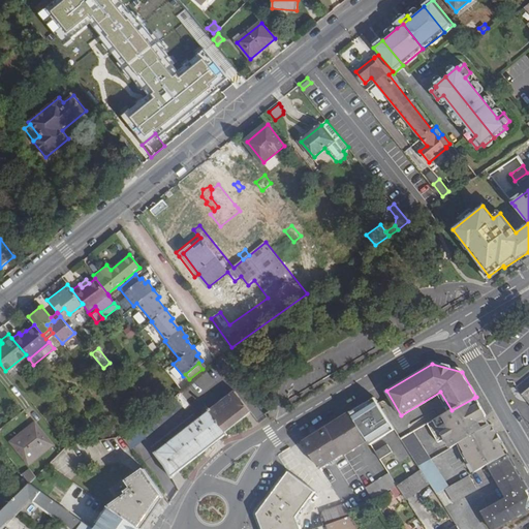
[(249,410),(234,391),(180,433),(196,455),(224,432),(223,431),(249,410)]
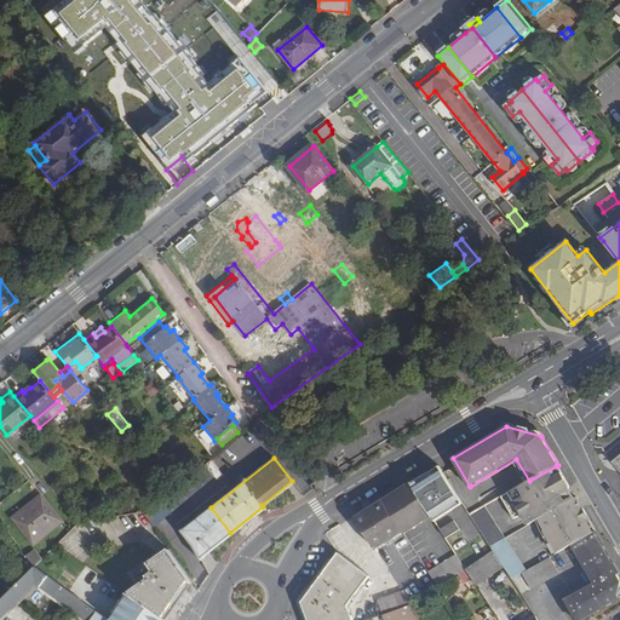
[(211,477),(199,464),(185,475),(196,488),(211,477)]
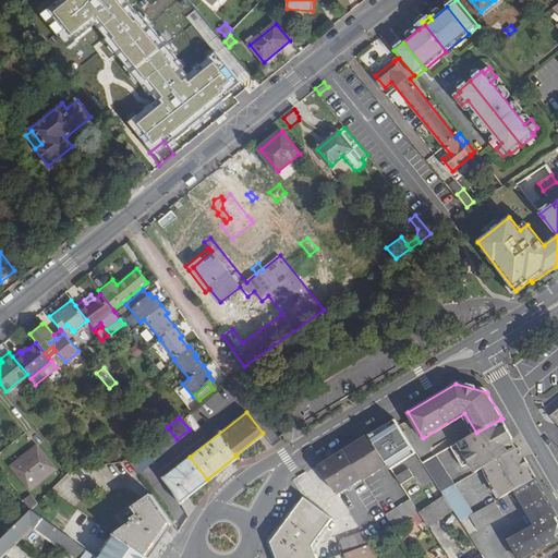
[(471,463),(476,473),(486,468),(518,450),(500,420),(476,433),(451,447),(463,468),(471,463)]
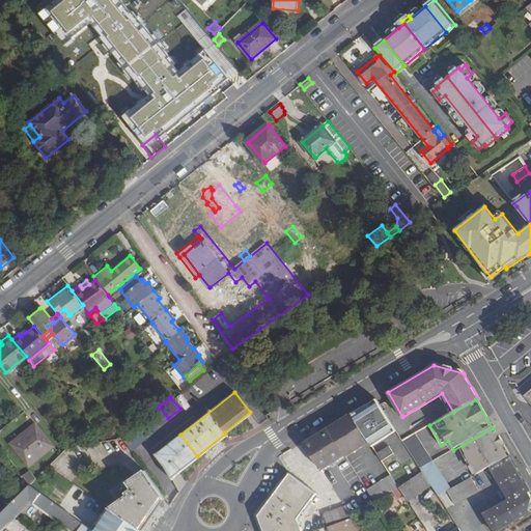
[(143,420),(137,425),(123,436),(121,438),(130,450),(168,418),(159,407),(143,420)]
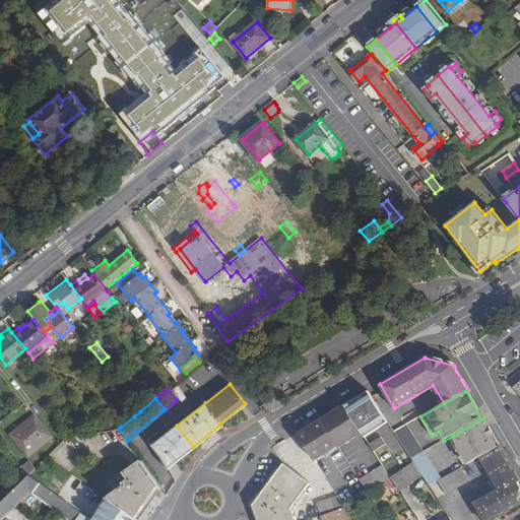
[(135,404),(128,409),(134,416),(140,411),(135,404)]
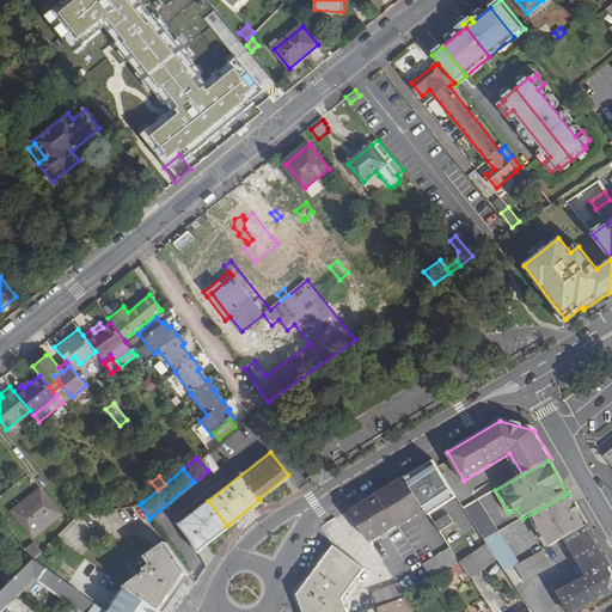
[(378,494),(398,525),(399,526),(427,509),(405,477),(378,494)]
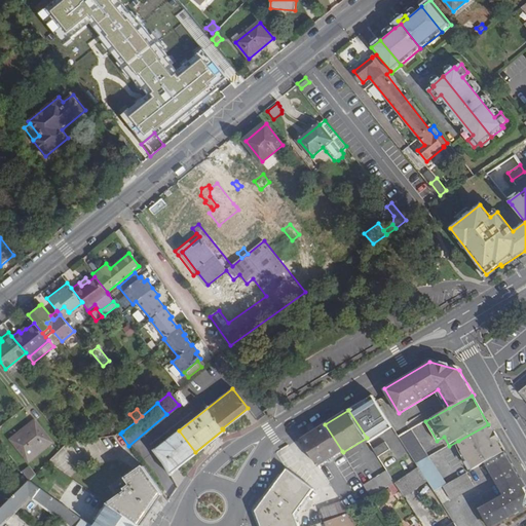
[(136,421),(129,414),(116,424),(122,431),(136,421)]
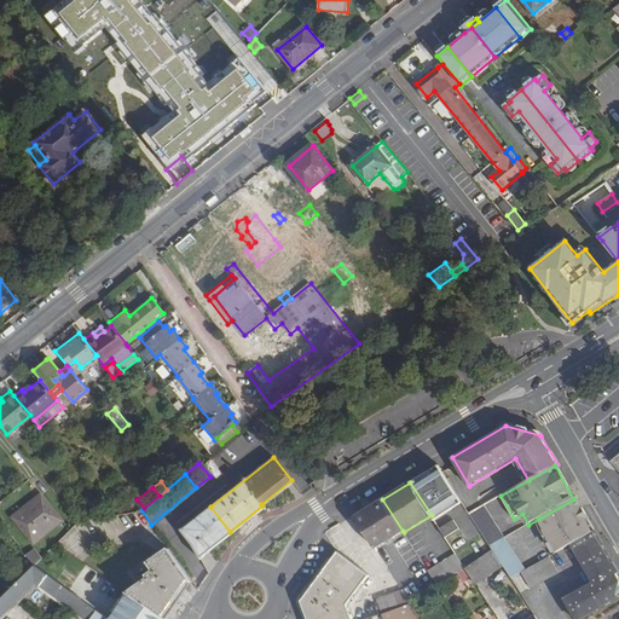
[(33,541),(58,519),(39,493),(12,515),(33,541)]
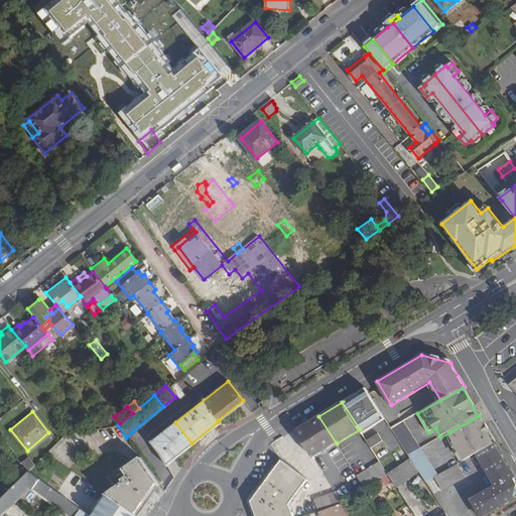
[(459,447),(466,460),(476,454),(496,442),(497,442),(487,423),(486,423),(481,414),(481,415),(479,416),(449,432),(455,440),(454,440),(459,448),(459,447)]
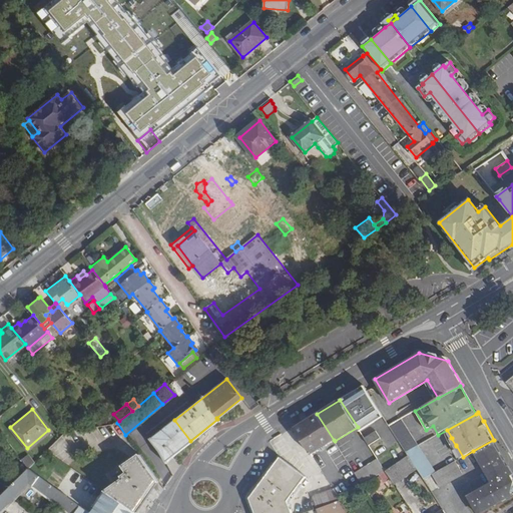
[(104,414),(94,420),(97,425),(107,419),(104,414)]
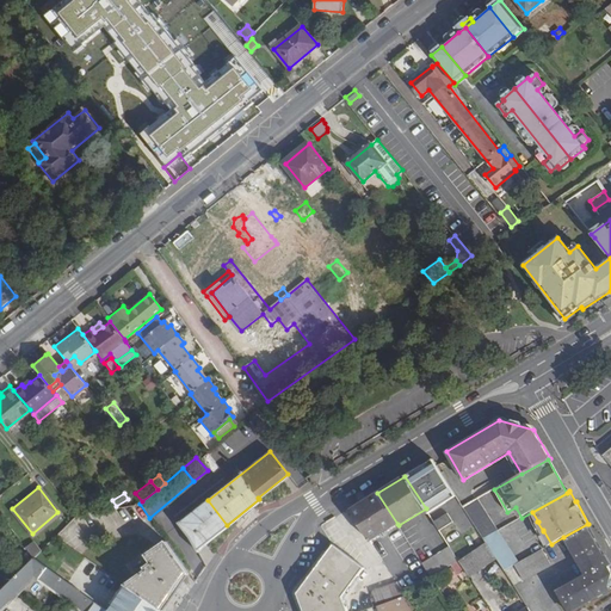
[(349,508),(370,541),(397,524),(377,493),(349,508)]
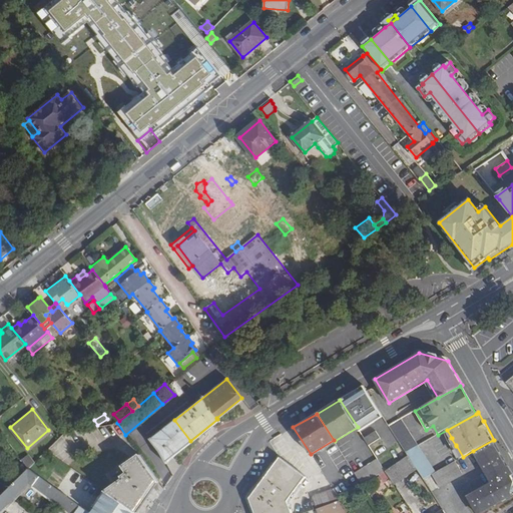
[(80,419),(73,424),(77,428),(83,424),(80,419)]
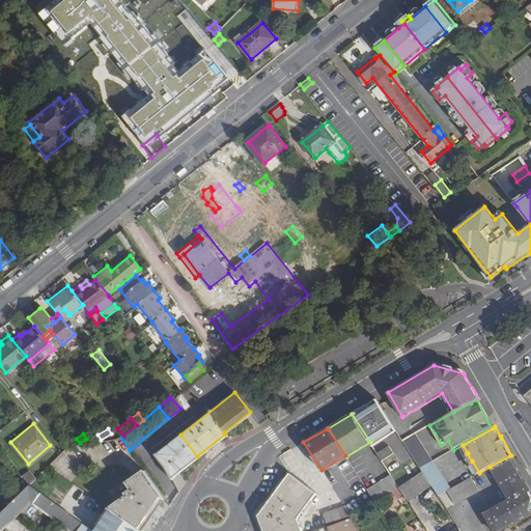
[(402,441),(416,462),(420,468),(432,462),(415,434),(402,441)]
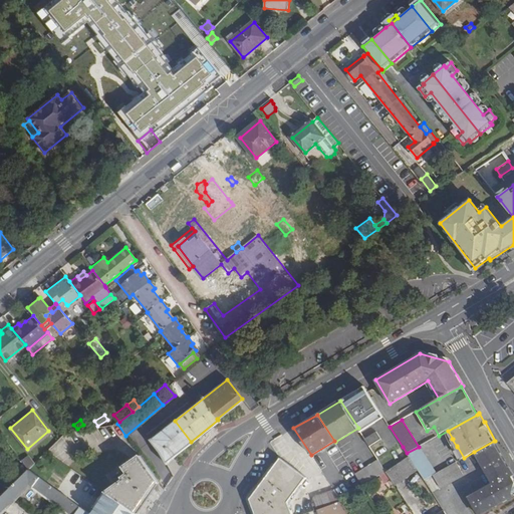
[(157,447),(165,463),(191,442),(175,421),(150,440),(157,447)]
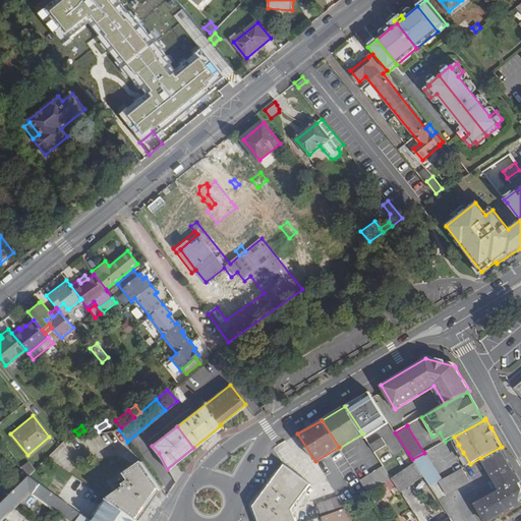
[(372,453),(386,445),(381,437),(367,444),(372,453)]
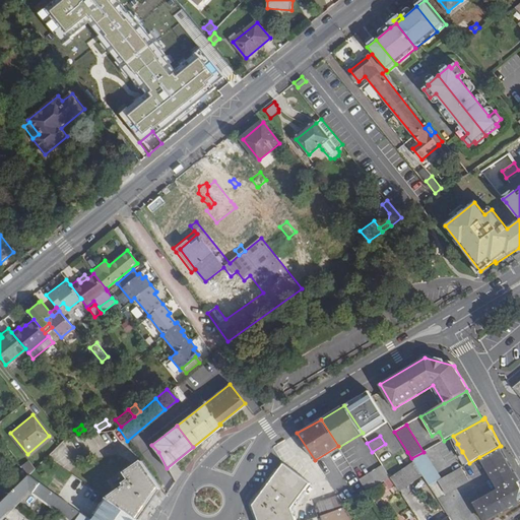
[(518,482),(519,481),(519,480),(519,479),(516,472),(514,472),(513,470),(510,469),(511,467),(500,446),(479,457),(497,489),(473,502),(482,519),(488,519),(517,504),(518,501),(519,501),(519,486),(518,486),(519,483),(518,482)]
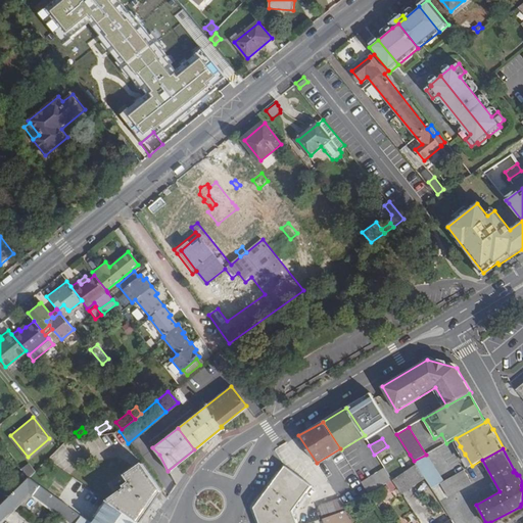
[(416,465),(425,479),(430,488),(440,482),(442,481),(426,455),(414,461),(416,465)]
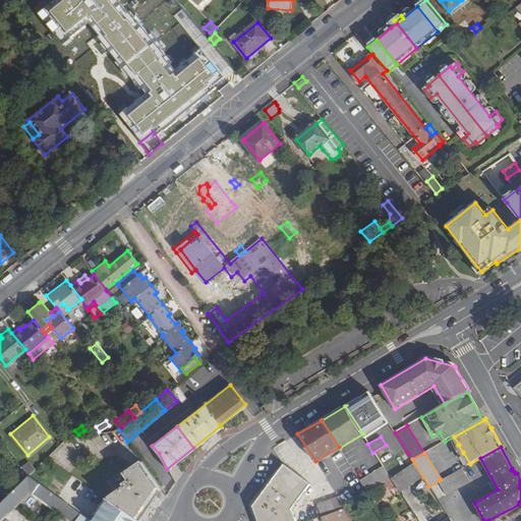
[(124,472),(129,481),(106,499),(111,503),(135,520),(158,486),(140,461),(124,472)]
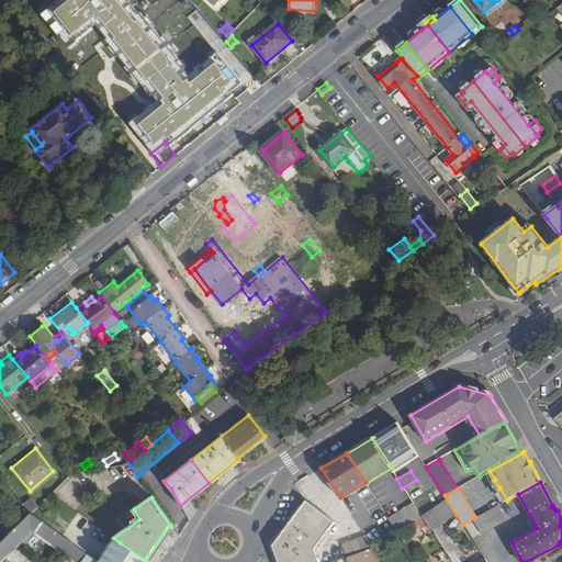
[(422,516),(431,531),(457,515),(447,499),(422,516)]
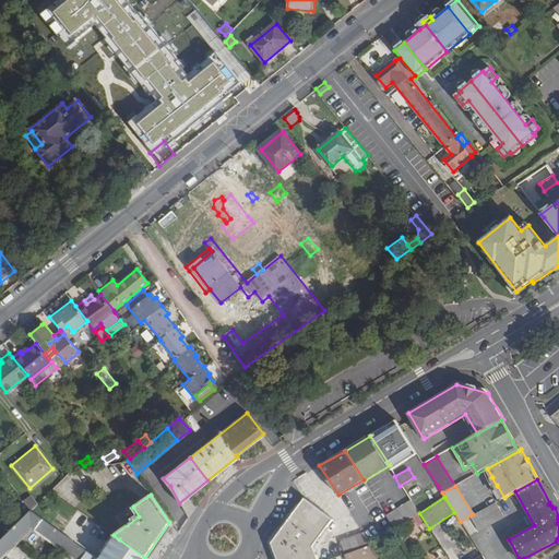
[(272,544),(276,558),(318,558),(313,547),(333,520),(305,499),(272,544)]
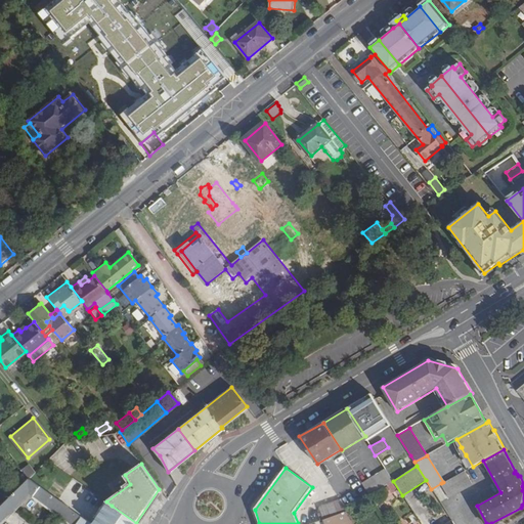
[(386,469),(362,484),(369,495),(393,481),(386,469)]
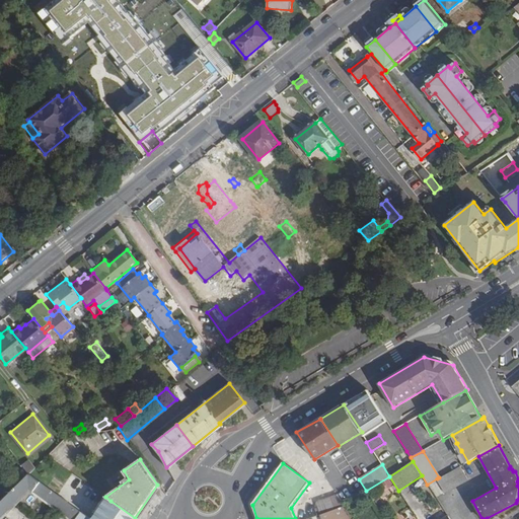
[(467,479),(460,466),(439,477),(437,478),(444,493),(467,479)]
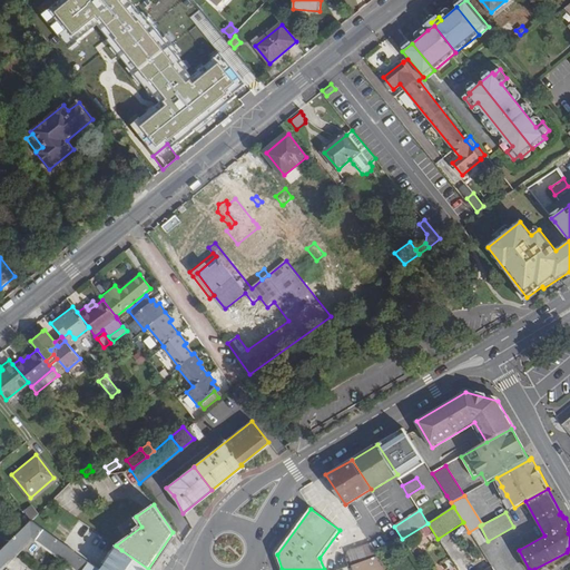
[(99,569),(30,520),(10,540),(0,549),(0,552),(11,560),(33,538),(77,569),(99,569)]
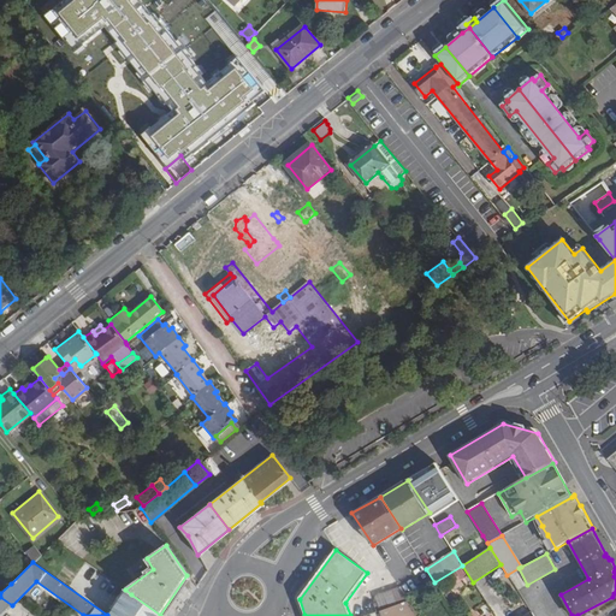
[(375,597),(380,611),(381,611),(408,602),(407,599),(400,588),(375,597)]
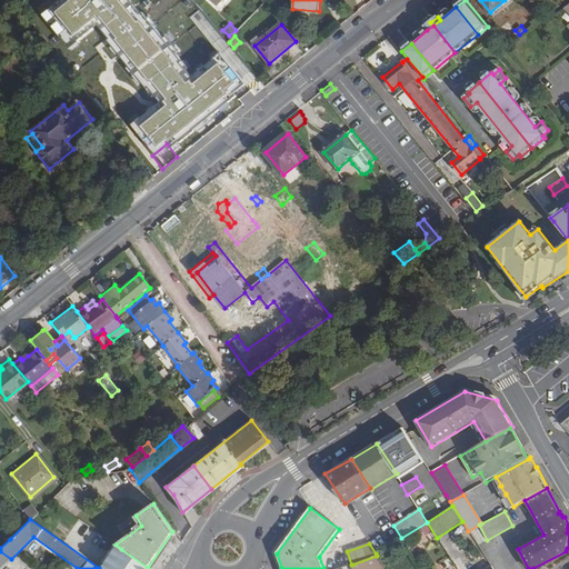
[(148,568),(121,549),(107,568),(149,568),(150,568),(148,568)]
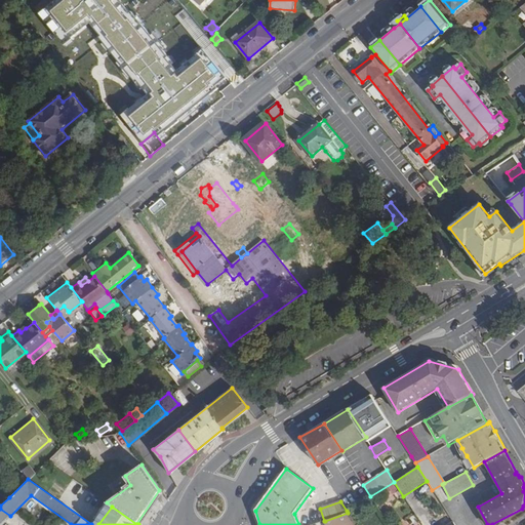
[(0,509),(0,524),(10,516),(0,509)]
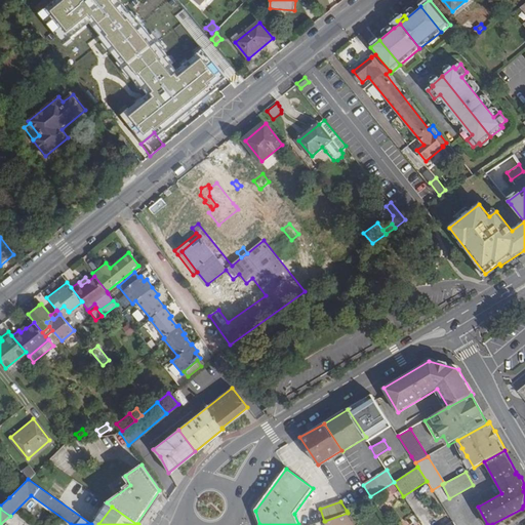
[(356,524),(348,513),(325,521),(326,524),(356,524)]
